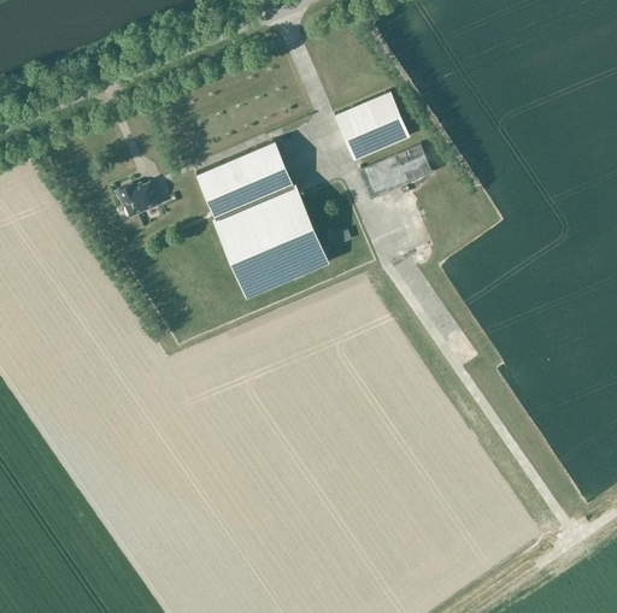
[(410,136),(391,92),(334,116),(353,160),(410,136)]
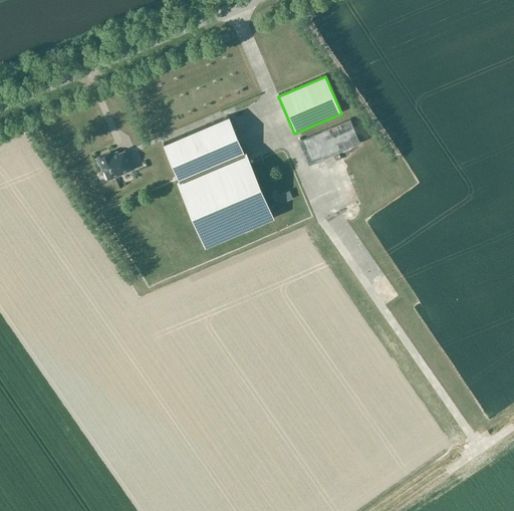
[(163,146),(207,247),(272,219),(229,117),(163,146)]
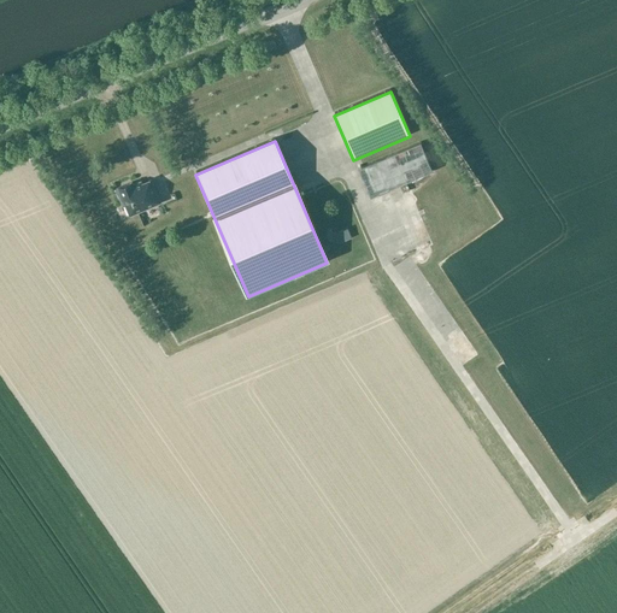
[(433,174),(421,146),(358,171),(370,200),(433,174)]
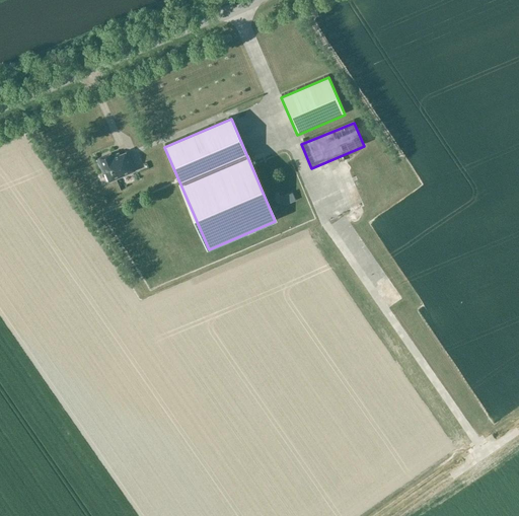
[(112,158),(110,156),(97,161),(103,176),(105,175),(109,183),(135,172),(127,154),(120,157),(119,155),(112,158)]
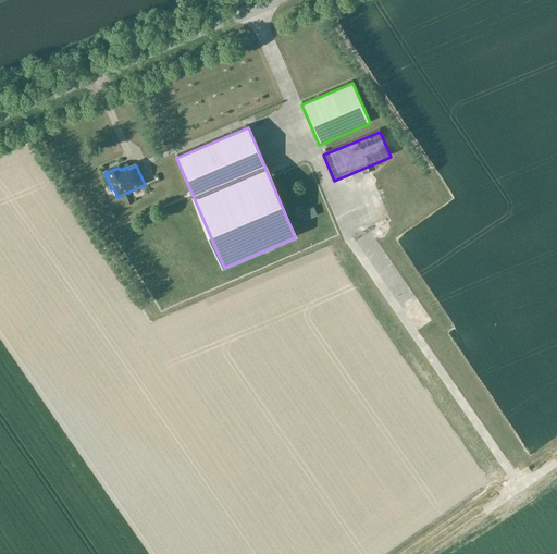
[(313,209),(301,214),(305,222),(317,217),(313,209)]
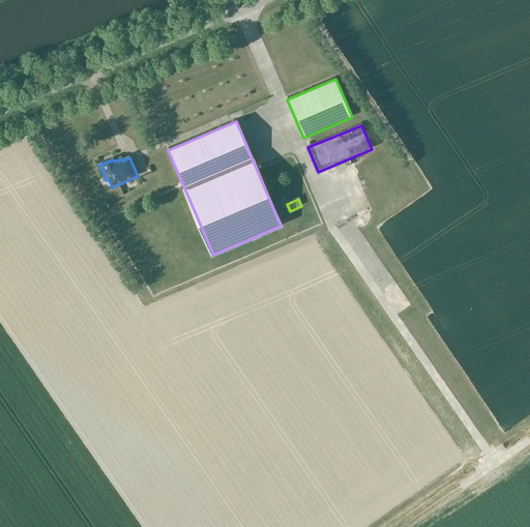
All buildings are outlined.
